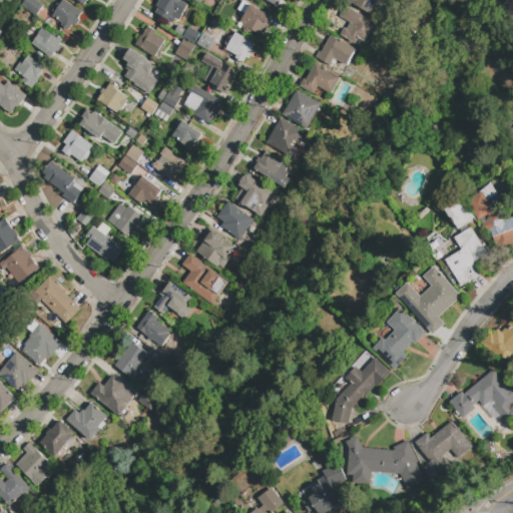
[(20,5),(24,0),(35,0),(42,5),(34,15),(20,5)]
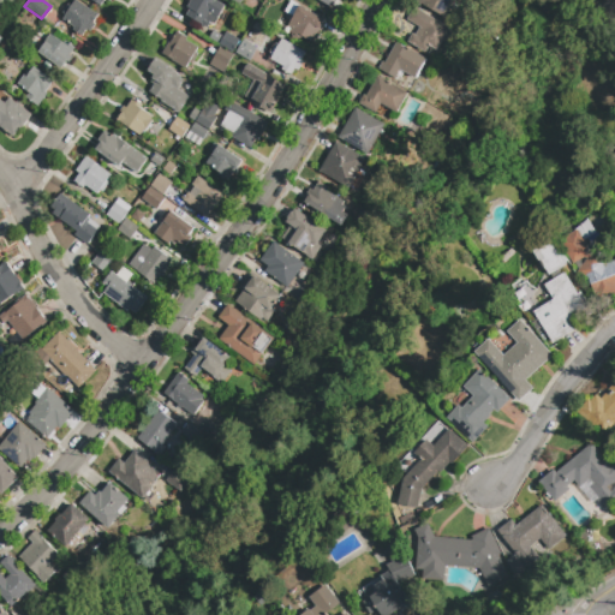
[(76,27),(64,19),(65,17),(64,16),(65,15),(61,13),(69,3),(71,5),(73,0),(76,0),(97,15),(93,22),(95,23),(89,30),(88,29),(87,30),(85,30),(82,36),(73,30),(76,27)]
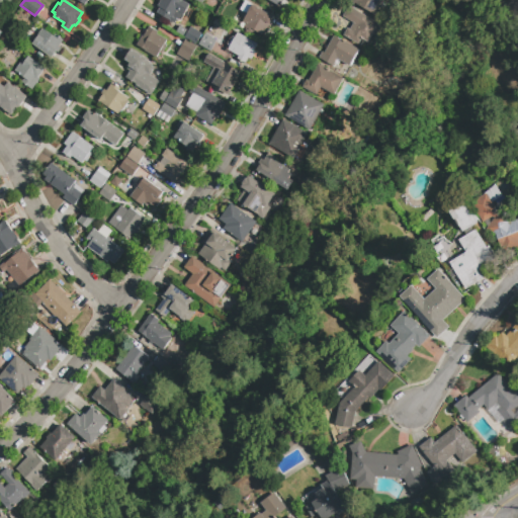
[(159,8),(157,6),(160,0),(180,0),(189,5),(179,22),(176,20),(174,24),(156,13),(159,8)]
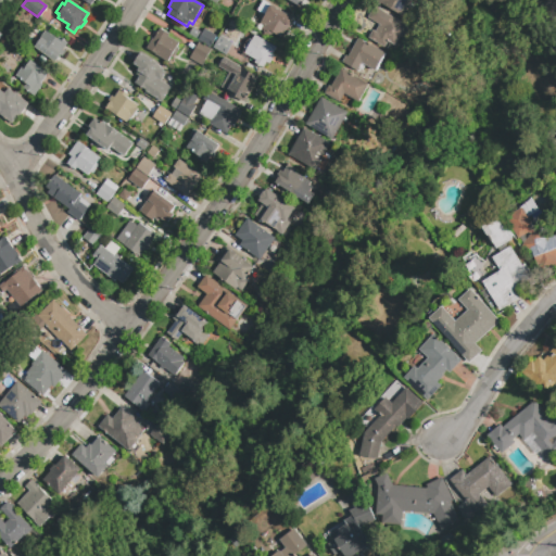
[(402,16),(379,2),(380,0),(413,0),(408,9),(406,9),(402,16)]
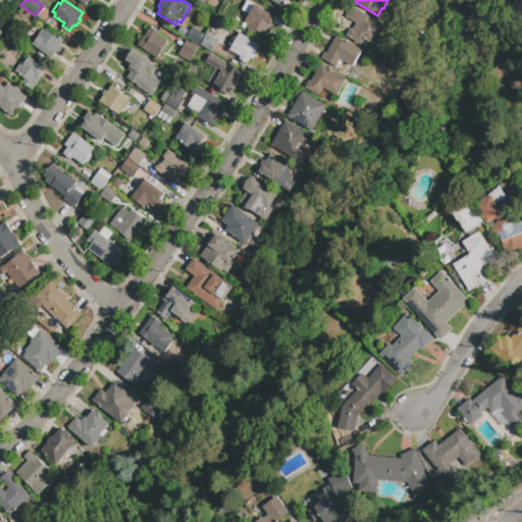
[(256,31),(255,34),(247,29),(248,27),(243,23),(254,4),(274,16),(271,23),(273,24),(266,37),(256,31)]
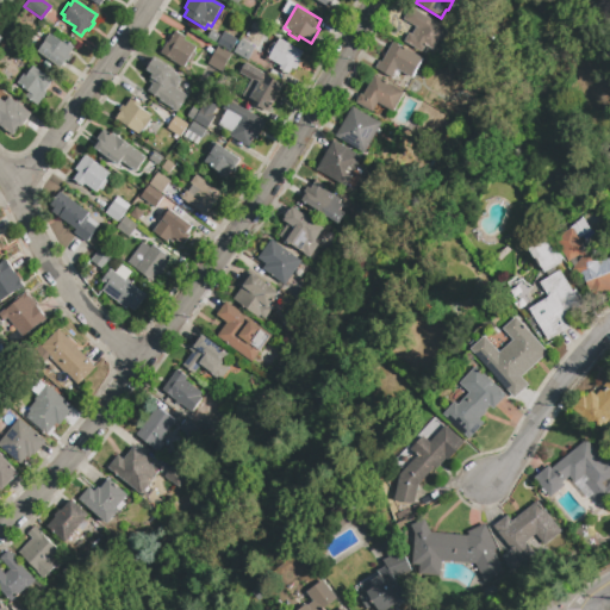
[(425,45),(422,51),(404,41),(409,33),(411,35),(416,26),(404,19),(411,7),(447,27),(434,49),(425,45)]
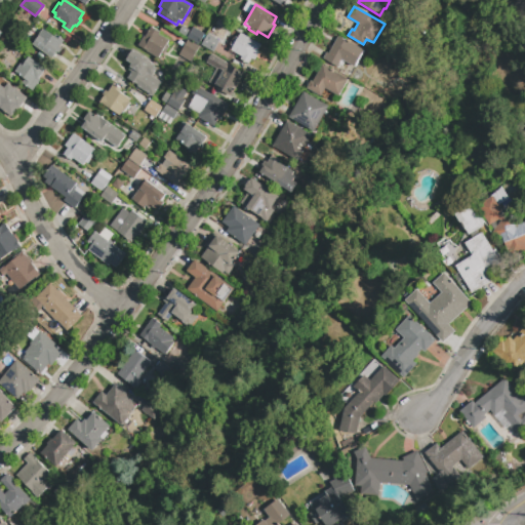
[(137,45),(144,35),(146,36),(151,27),(160,32),(159,34),(168,40),(166,44),(168,45),(163,53),(161,52),(159,57),(137,45)]
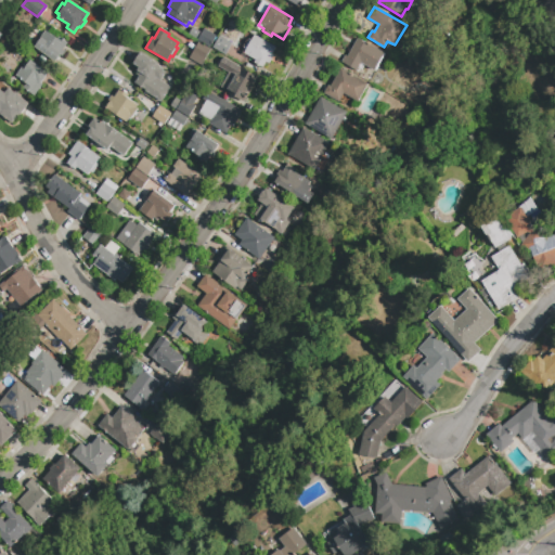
[(204,29),(216,36),(209,48),(197,40),(204,29)]
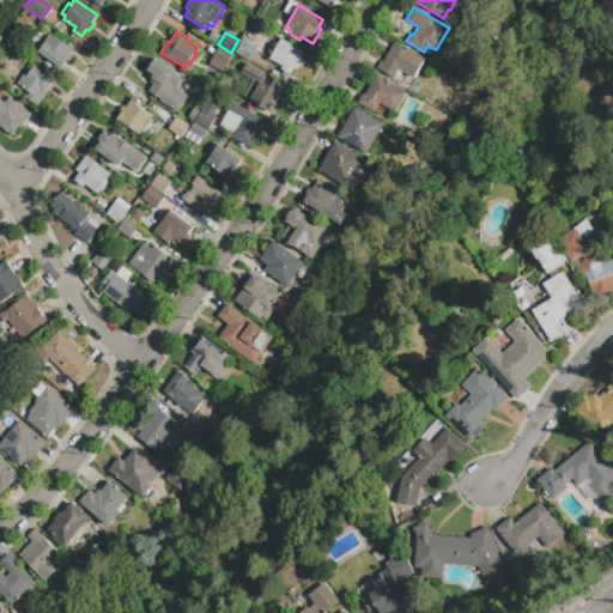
[(65,41),(73,47),(72,50),(68,55),(71,58),(67,62),(65,61),(60,67),(37,52),(44,42),(43,42),(49,34),(62,43),(65,41)]
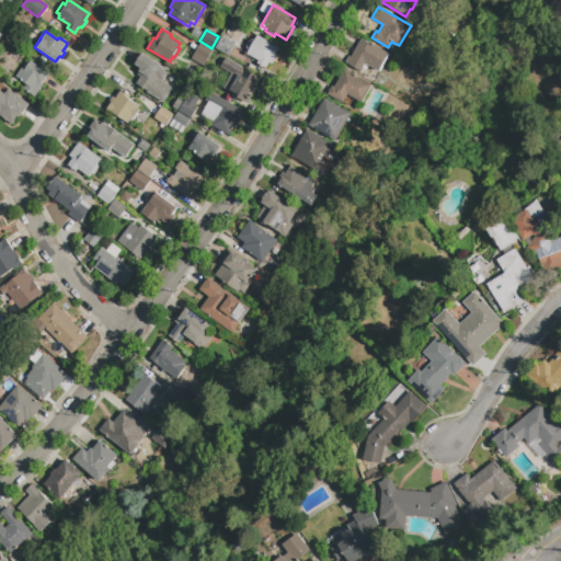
[(268,63),(265,68),(256,64),(259,61),(247,54),(249,49),(247,48),(251,39),(254,41),(258,35),(278,47),(275,55),(276,56),(272,65),(268,63)]
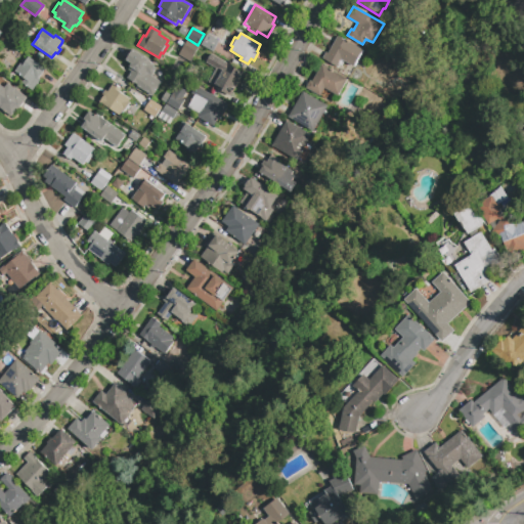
[(207,34),(218,41),(212,52),(201,45),(207,34)]
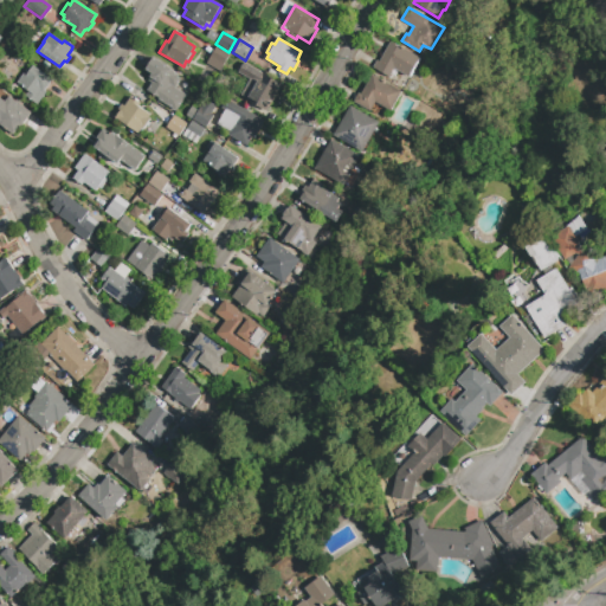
[(394,69),(389,77),(374,69),(389,42),(419,58),(408,76),(394,69)]
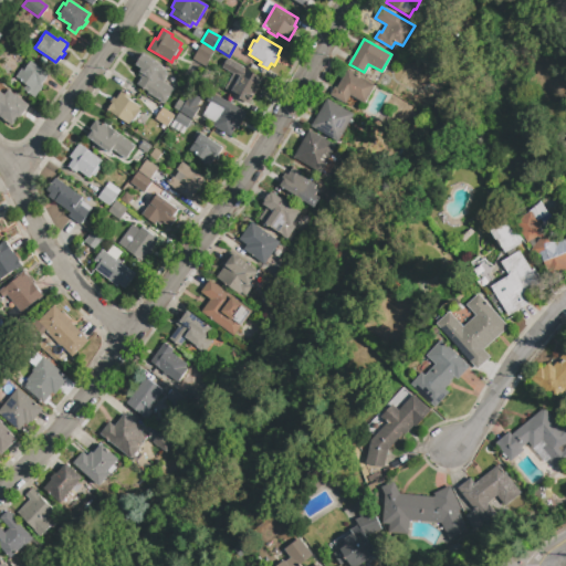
[(202,43),(215,50),(206,66),(192,60),(202,43)]
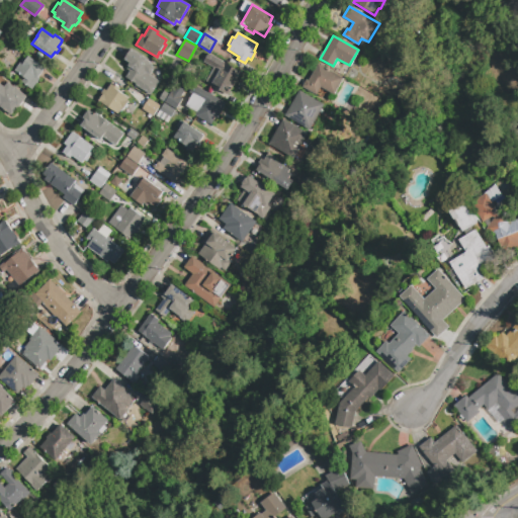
[(131,50),(147,59),(146,60),(151,63),(150,65),(155,67),(150,76),(158,81),(150,94),(135,86),(137,83),(126,77),(130,71),(127,70),(130,67),(127,66),(130,63),(124,60),(131,50)]
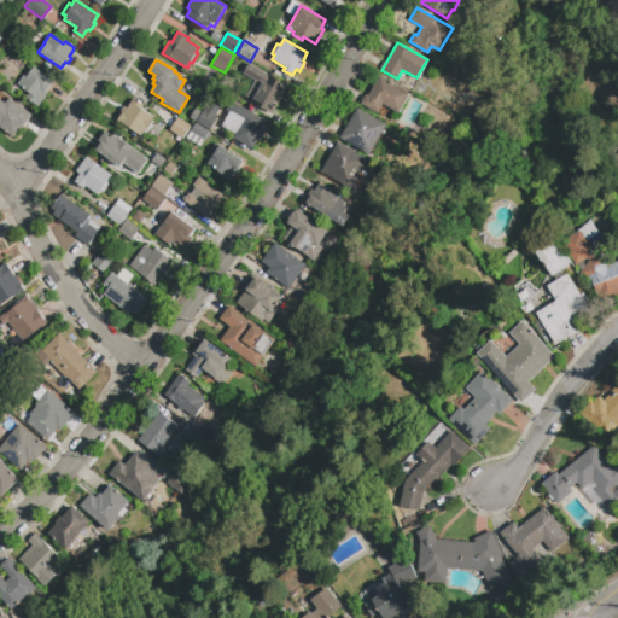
[(255,82),(242,75),(249,63),(287,86),(273,112),(246,98),(255,82)]
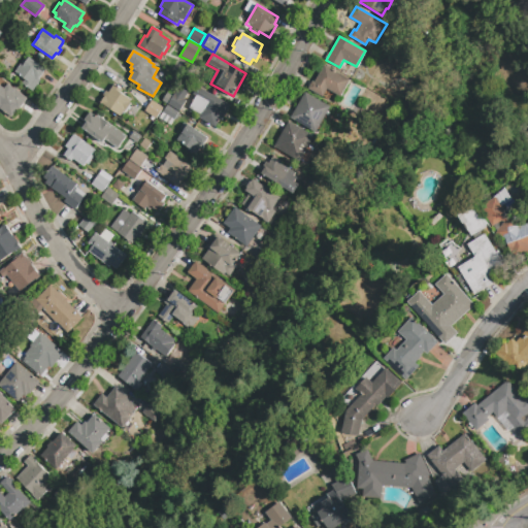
[(25,62),(29,57),(44,69),(38,78),(40,79),(32,91),(23,84),(25,80),(14,72),(23,61),(25,62)]
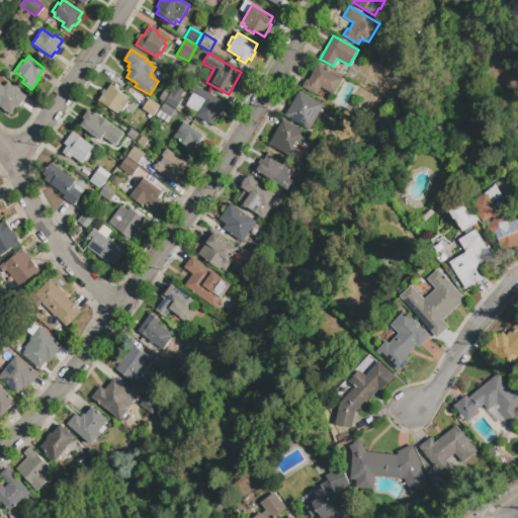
[(342,78),(333,94),(308,80),(317,64),(342,78)]
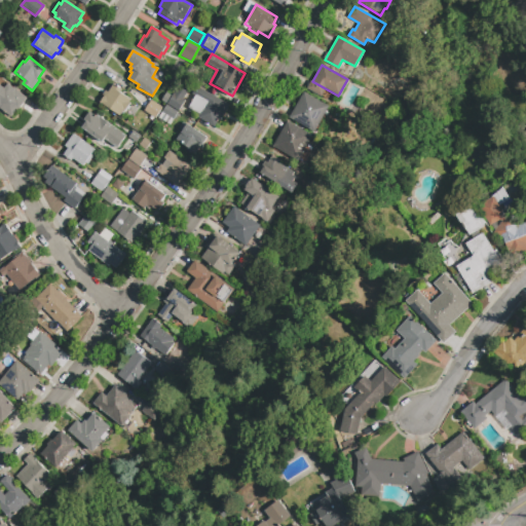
[(310,80),(325,88),(321,97),(306,88),(310,80)]
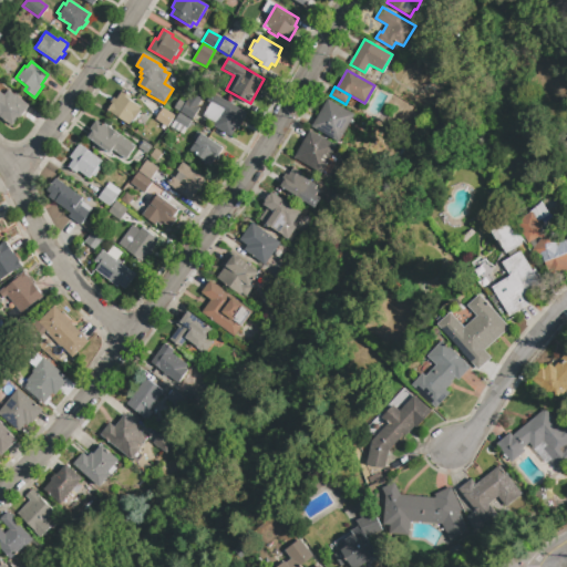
[(14,91),(21,95),(19,98),(29,105),(12,126),(0,116),(0,92),(4,95),(9,90),(13,93),(14,91)]
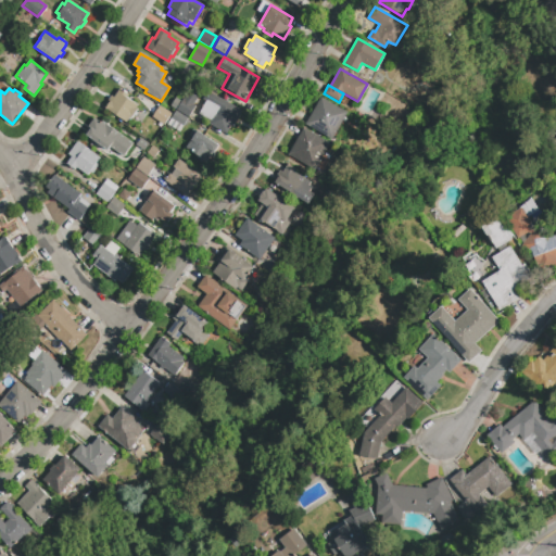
[(176,110),(189,88),(199,93),(193,104),(196,105),(189,117),(176,110)]
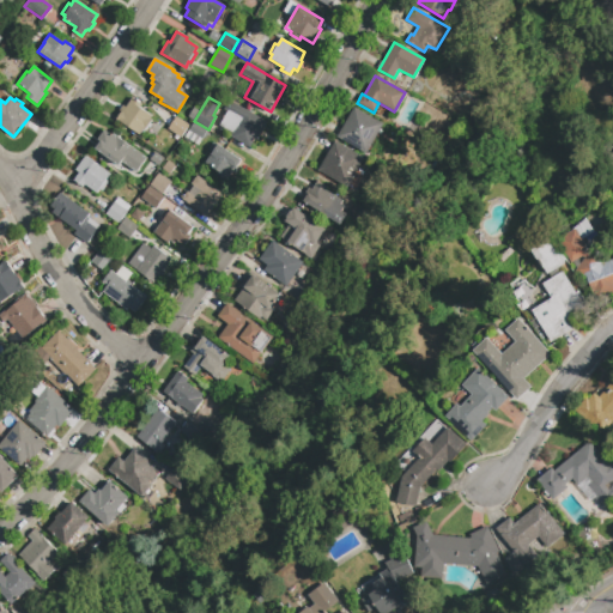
[(132,98),(141,105),(140,107),(152,116),(150,120),(152,121),(144,131),(143,129),(139,135),(117,119),(132,98)]
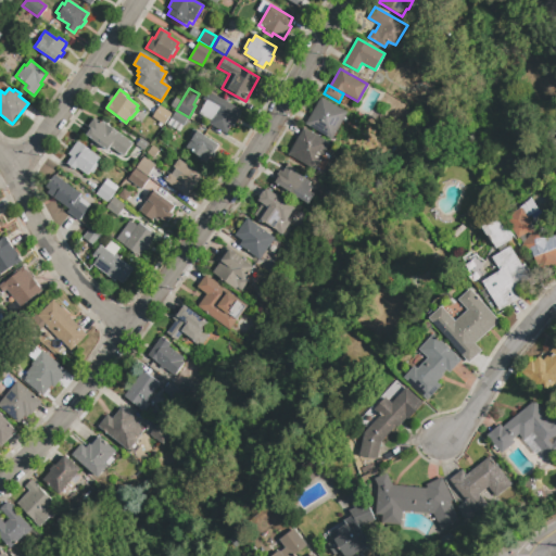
[(219,108),(204,99),(209,91),(242,111),(232,129),(230,128),(227,134),(211,125),(219,108)]
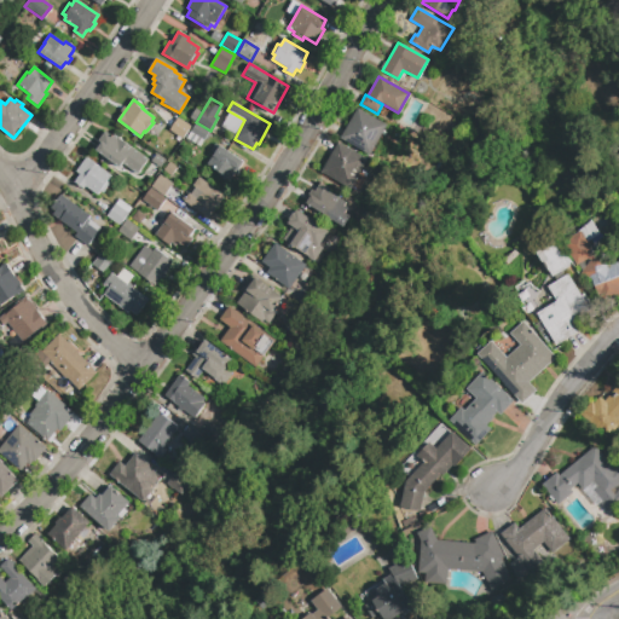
[(357,109),(387,126),(370,155),(340,138),(357,109)]
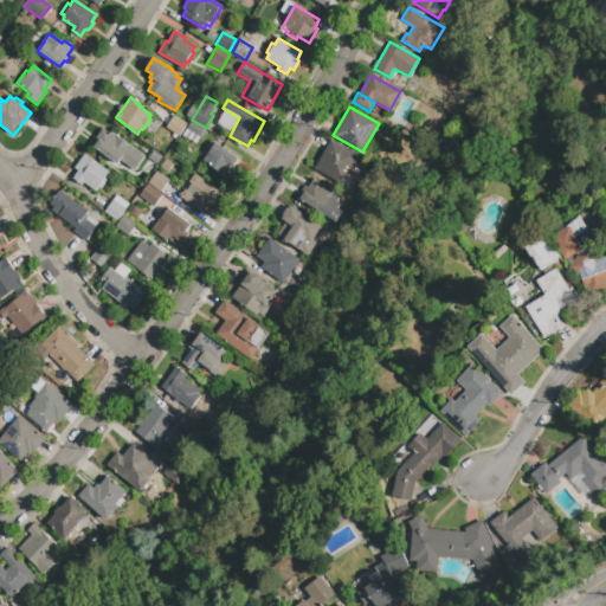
[(174,115),(187,124),(179,136),(166,127),(174,115)]
